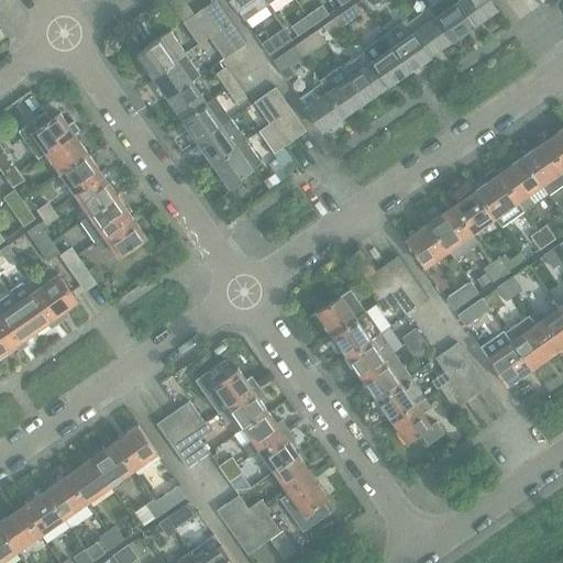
[(221,31),(232,23),(216,0),(205,8),(221,31)]
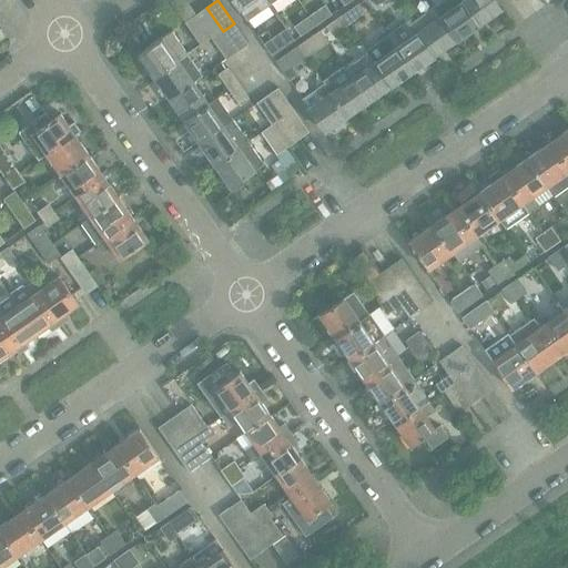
[(269,3),(266,0),(233,0),(247,20),(269,6),(267,4),(269,3)]
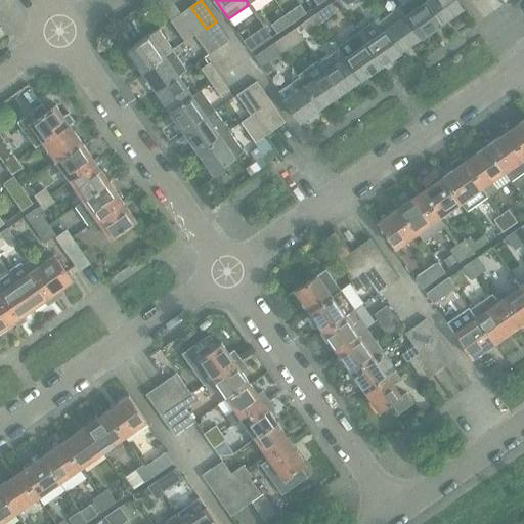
[(423,38),(443,24),(426,0),(408,0),(400,6),(423,38)]
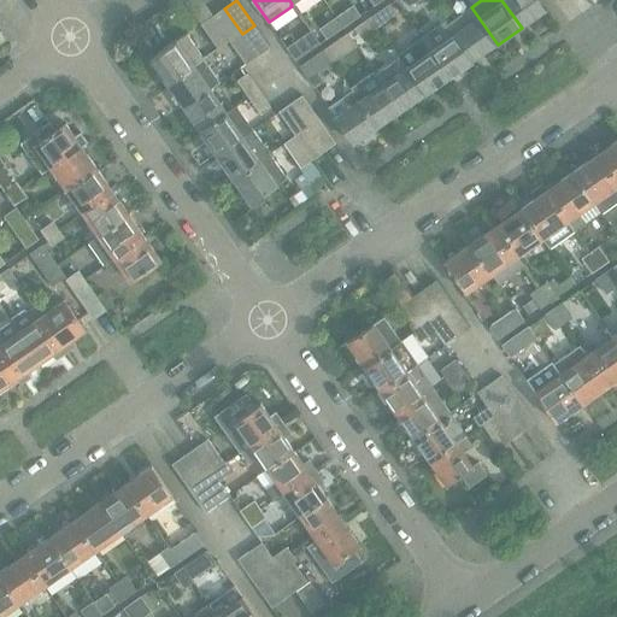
[(501,0),(522,28),(546,11),(538,0),(501,0)]
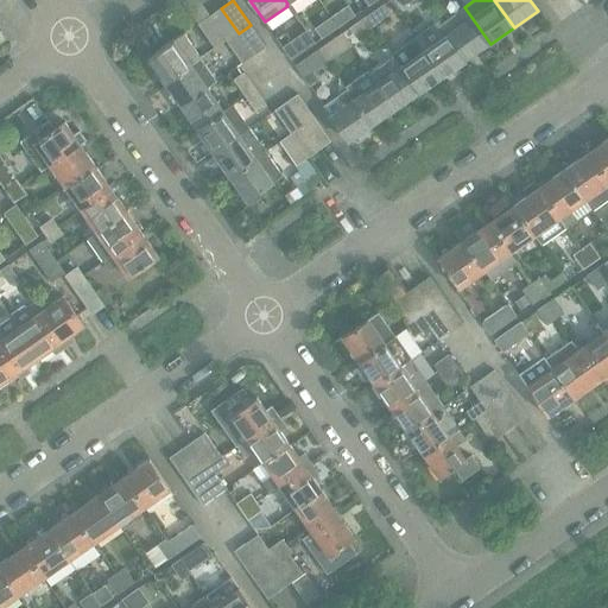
[(333,17),(340,26),(354,17),(347,6),(333,17)]
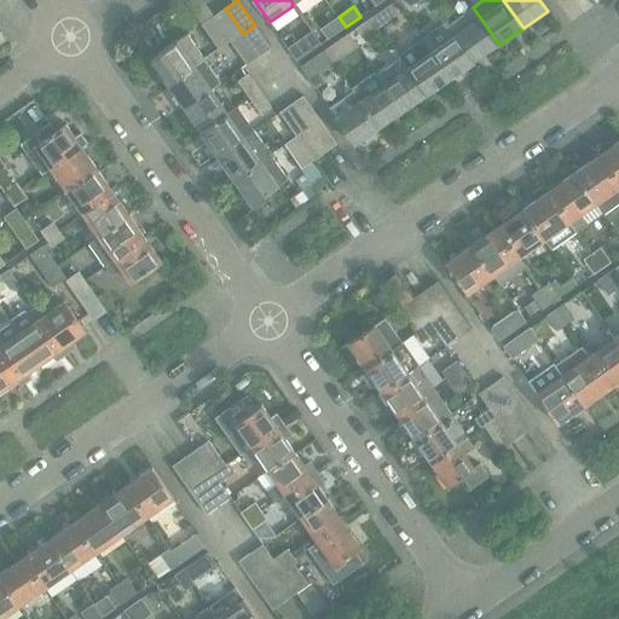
[(374,16),(381,27),(395,16),(388,6),(374,16)]
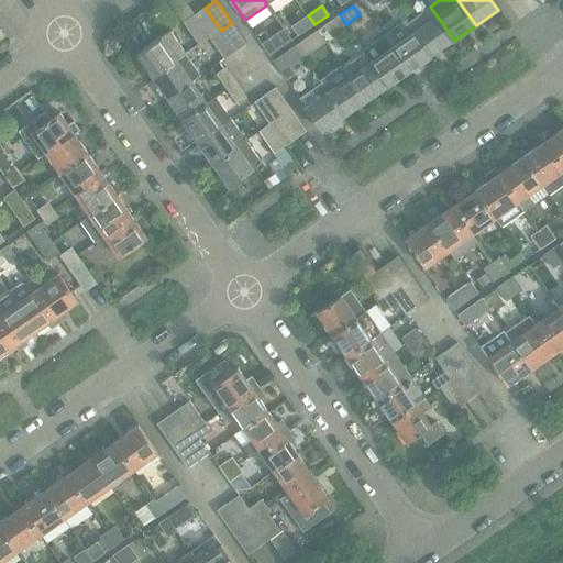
[(432,55),(454,41),(430,7),(409,21),(432,55)]
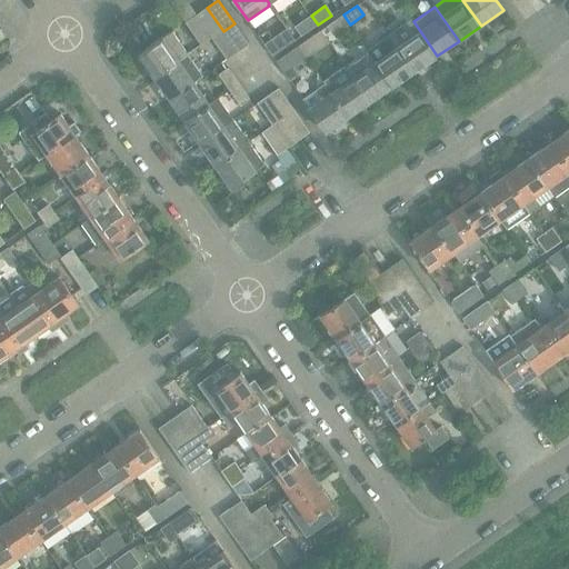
[(212,39),(223,31),(207,8),(197,16),(212,39)]
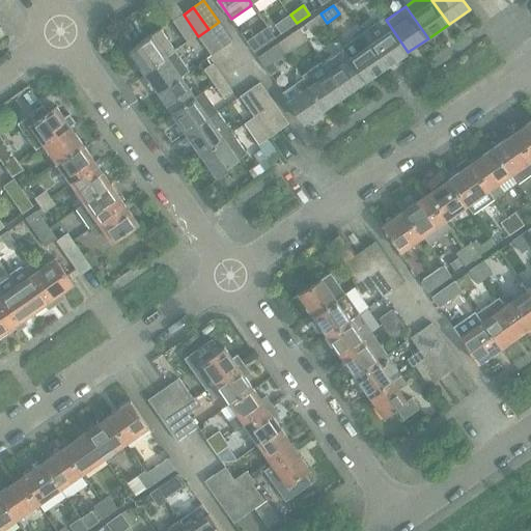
[(310,34),(327,23),(320,14),(304,25),(310,34)]
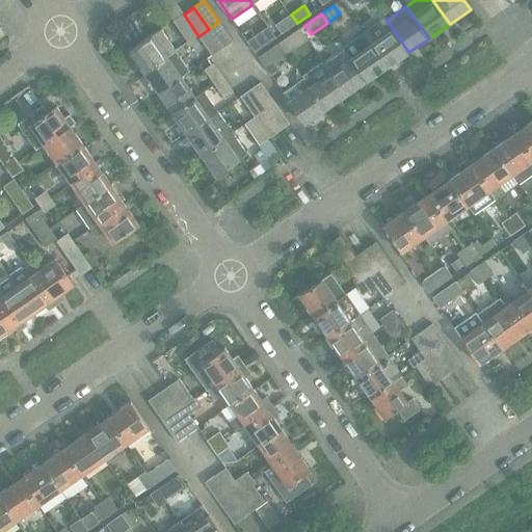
[(198,36),(184,15),(174,21),(189,43),(198,36)]
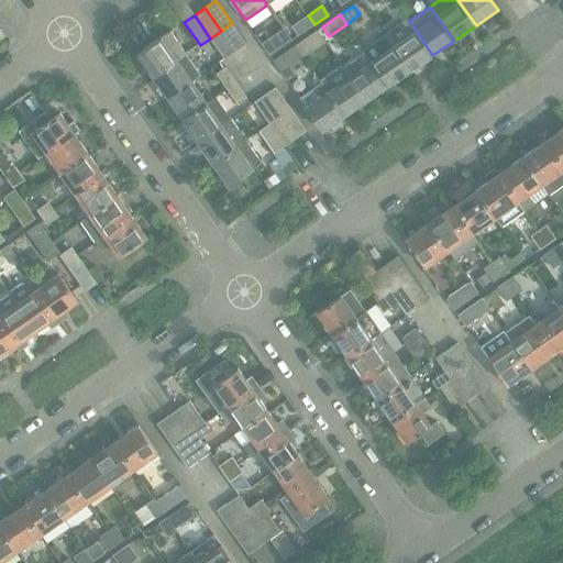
[(297,36),(315,24),(308,15),(290,28),(297,36)]
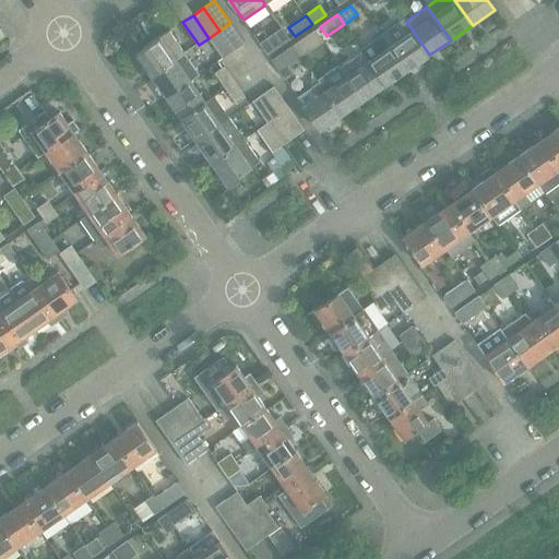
[(407,70),(429,55),(406,21),(404,22),(411,32),(391,46),(407,70)]
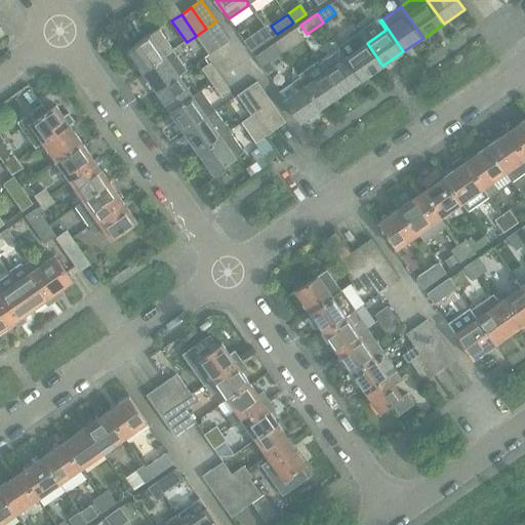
[(206,29),(219,49),(231,41),(216,22),(206,29)]
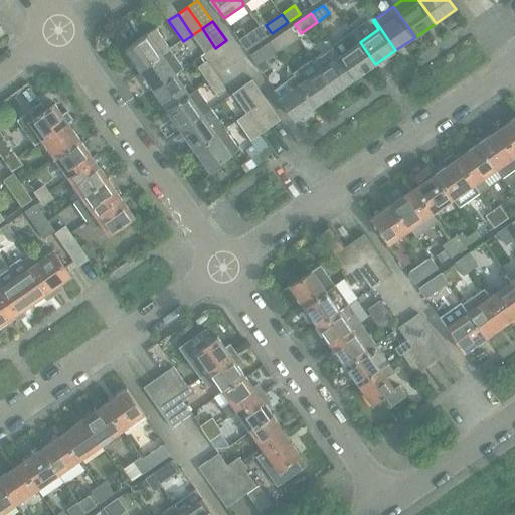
[(260,25),(239,40),(238,40),(246,51),(268,37),(260,25)]
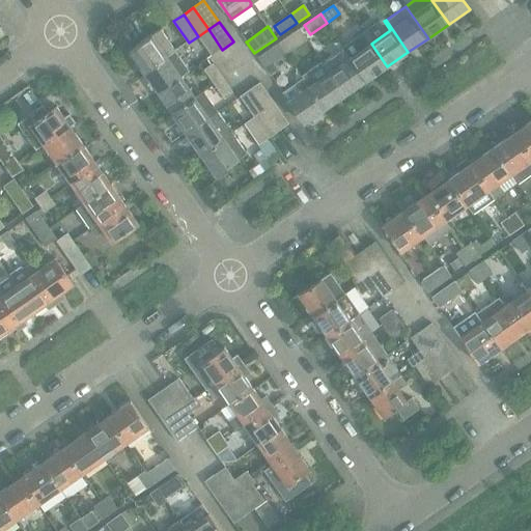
[(213,56),(222,50),(208,29),(198,36),(213,56)]
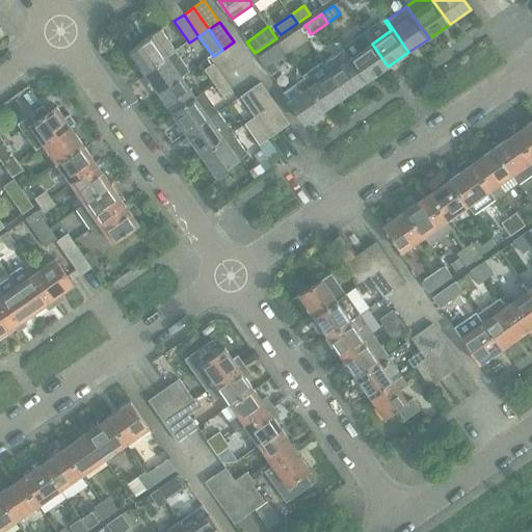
[(280,43),(288,54),(308,41),(299,29),(280,43)]
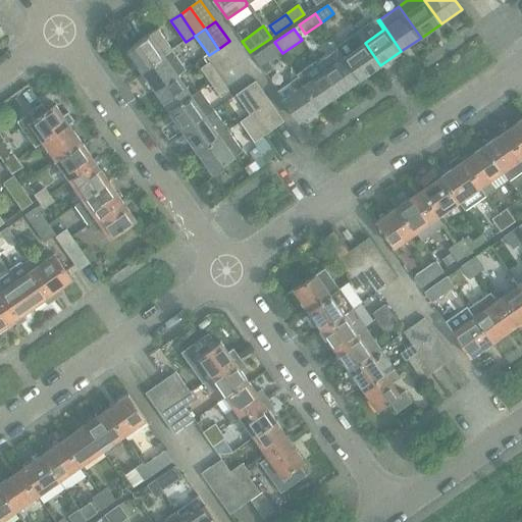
[(173,50),(172,50),(158,30),(127,51),(143,72),(173,50)]
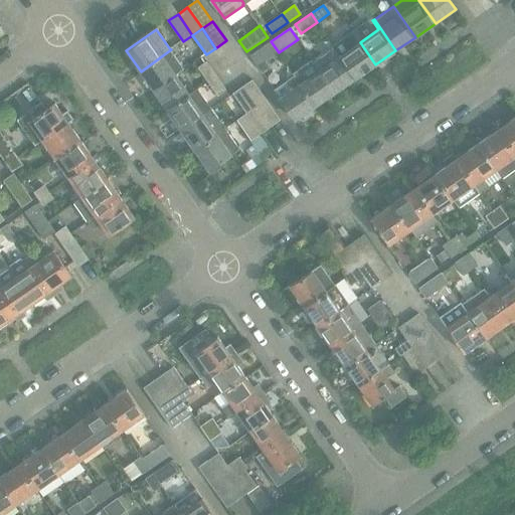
[(360,42),(358,43),(351,33),(333,46),(334,47),(335,47),(340,55),(356,77),(375,64),(360,42)]
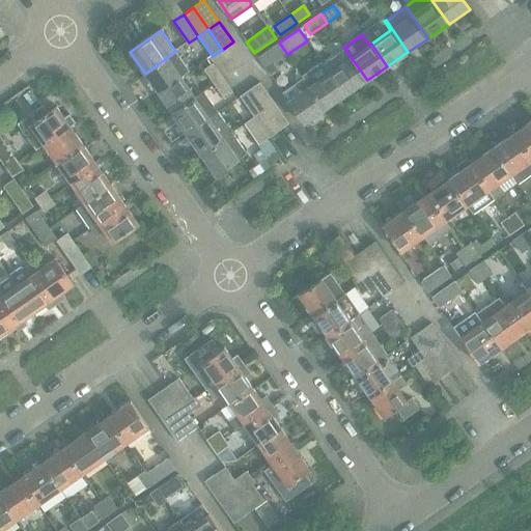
[(266,70),(287,54),(279,43),(257,57),(266,70)]
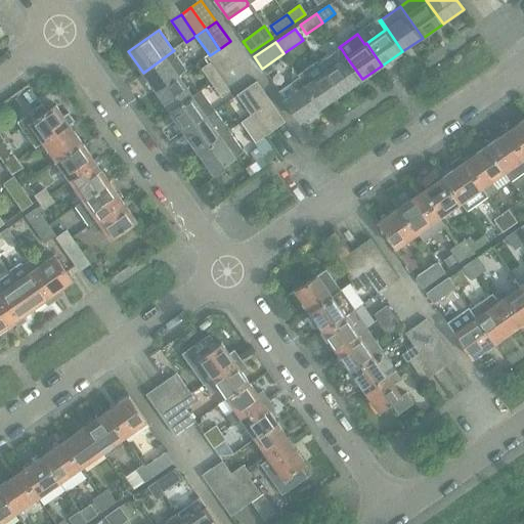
[(362,79),(346,56),(341,48),(340,48),(320,62),(342,93),(362,79)]
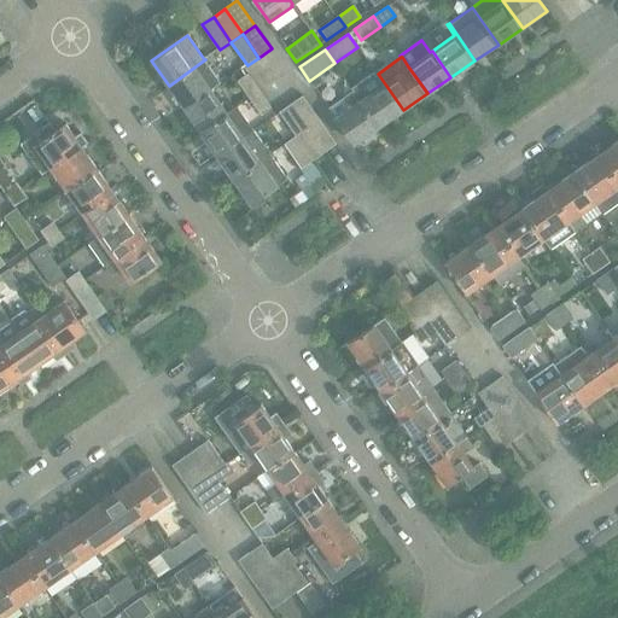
[(213,91),(211,88),(221,82),(205,59),(169,86),(185,109),(213,91)]
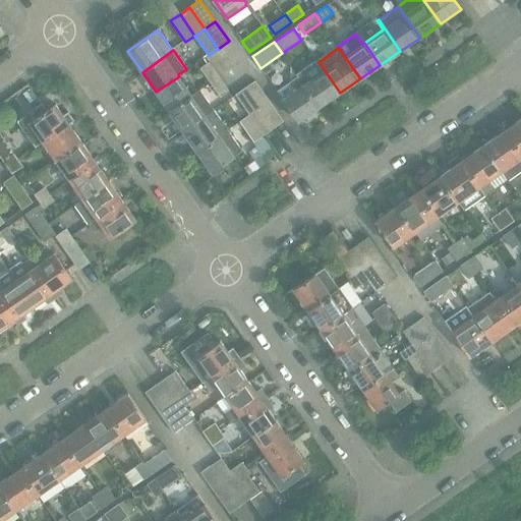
[(211,84),(220,77),(209,62),(199,68),(211,84)]
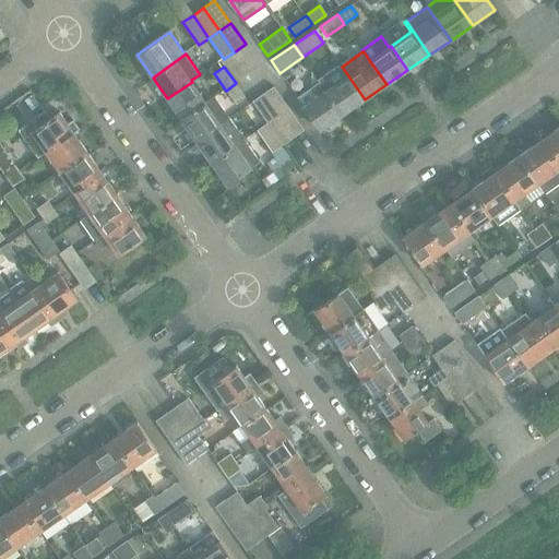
[(343,115),(365,99),(342,67),(340,67),(346,76),(326,91),(343,115)]
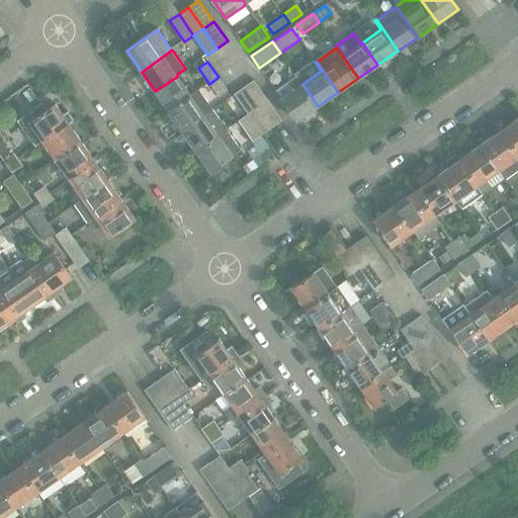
[(169,111),(192,96),(178,76),(155,91),(169,111)]
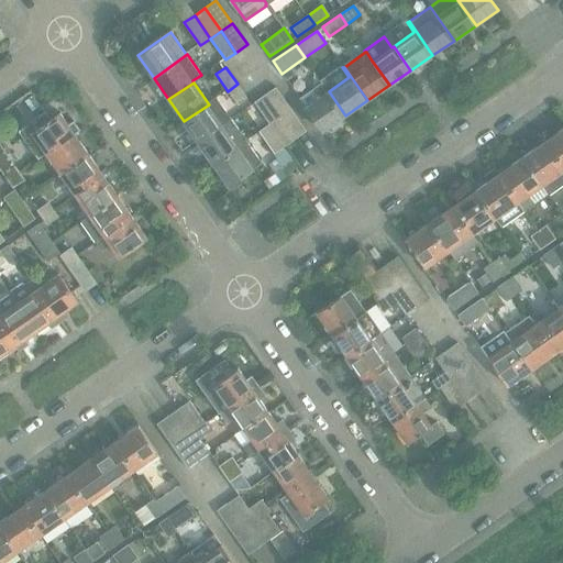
[(345,116),(329,91),(328,91),(321,83),(311,89),(318,98),(306,107),(323,131),(345,116)]
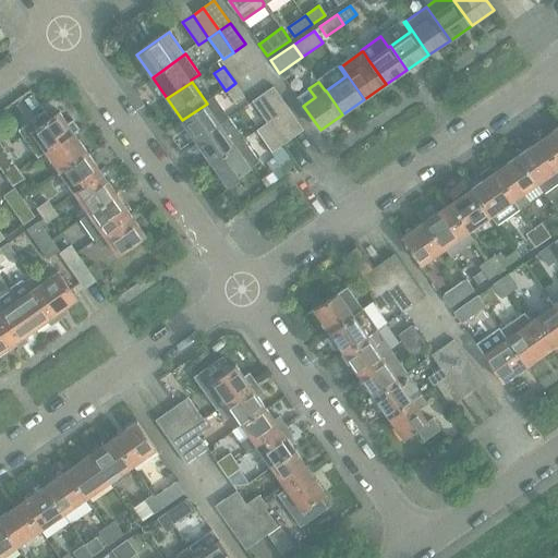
[(235,105),(245,97),(235,83),(226,91),(235,105)]
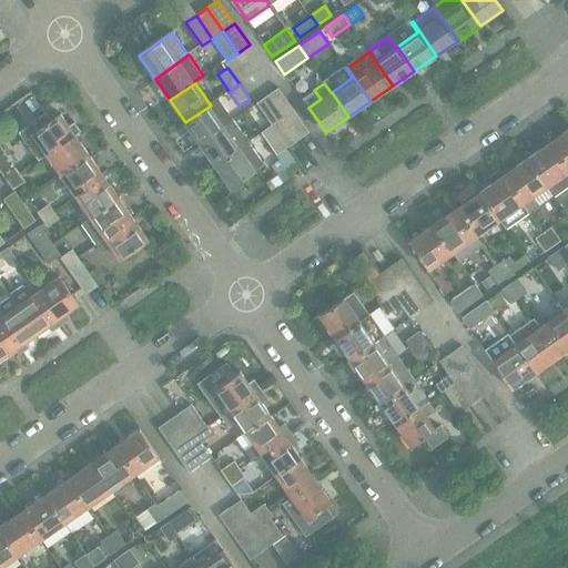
[(284,119),(295,111),(280,89),(269,97),(284,119)]
